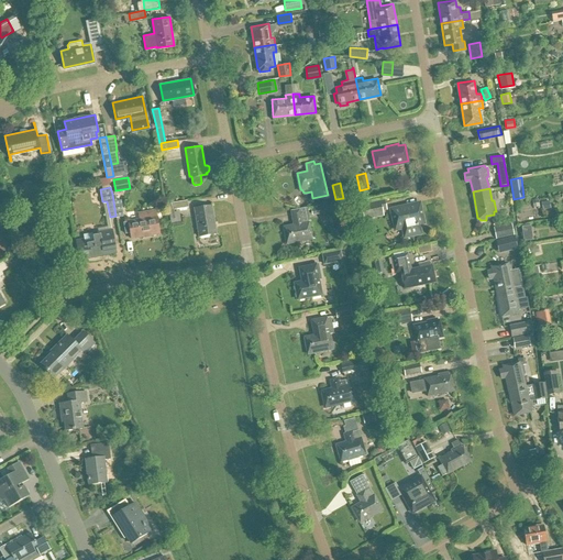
[(47,191),(48,200),(62,198),(61,189),(47,191)]
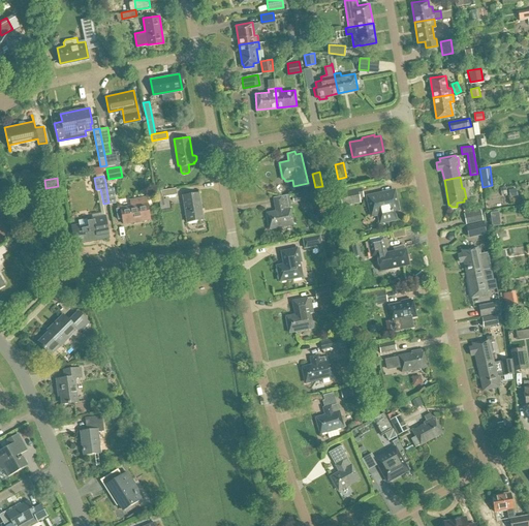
[(109,181),(105,182),(109,203),(115,202),(113,186),(110,187),(109,181)]
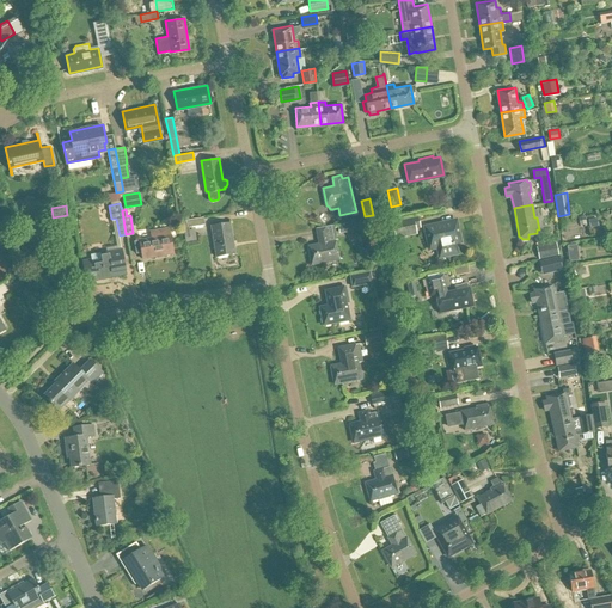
[(190,229),(189,226),(204,223),(203,216),(179,220),(181,231),(190,229)]
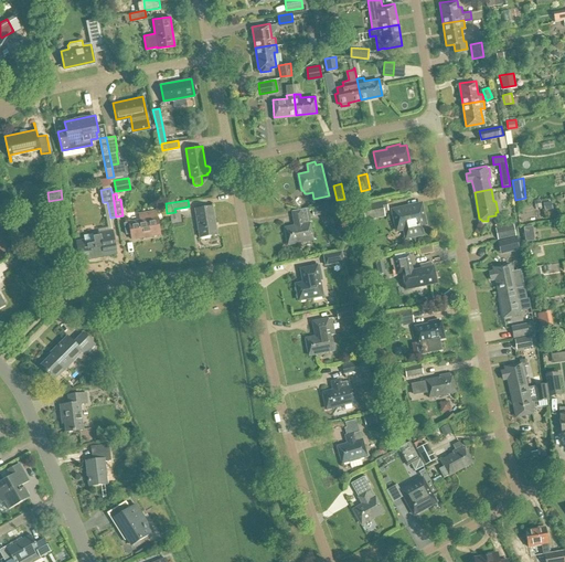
[(384,209),(386,208),(385,201),(363,205),(366,218),(385,213),(384,209)]
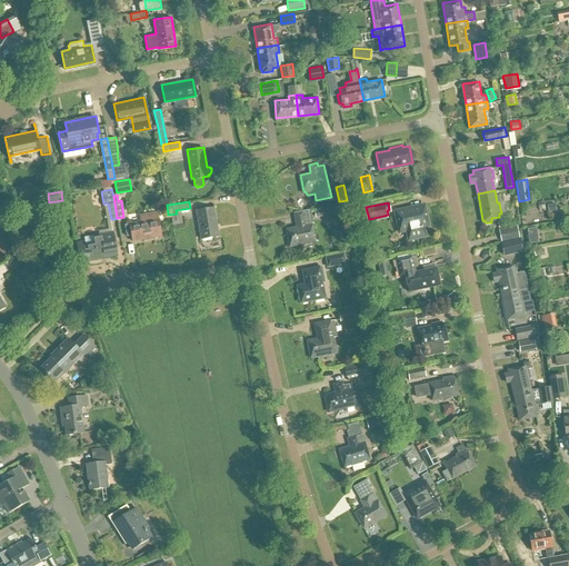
[(398,218),(396,218),(397,227),(399,226),(400,229),(408,227),(409,237),(423,234),(422,225),(427,224),(423,205),(396,211),(398,218)]
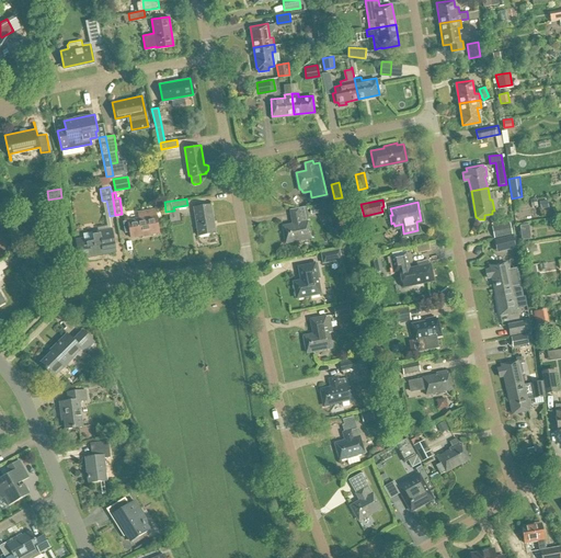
[(194,206),(198,235),(215,231),(210,203),(194,206)]
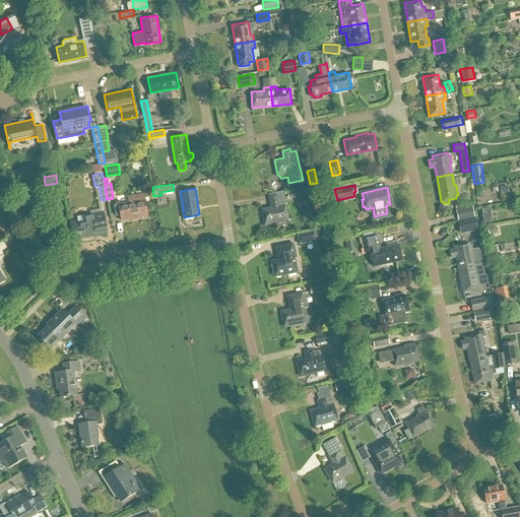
[(262,208),(265,223),(287,218),(282,190),(269,192),(271,206),(262,208)]
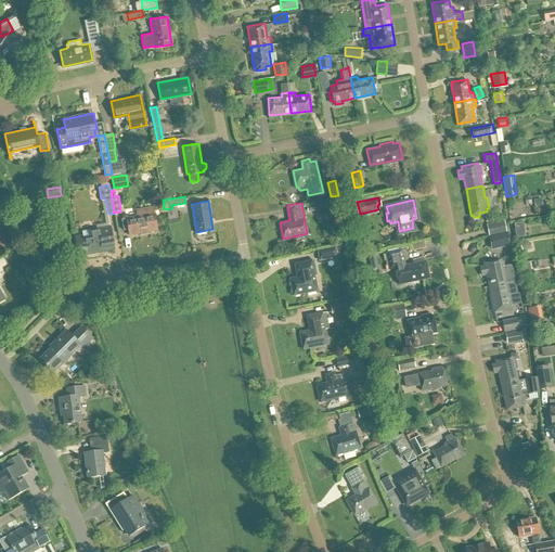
[(128,228),(129,233),(157,228),(153,205),(137,208),(138,215),(121,218),(124,229),(128,228)]
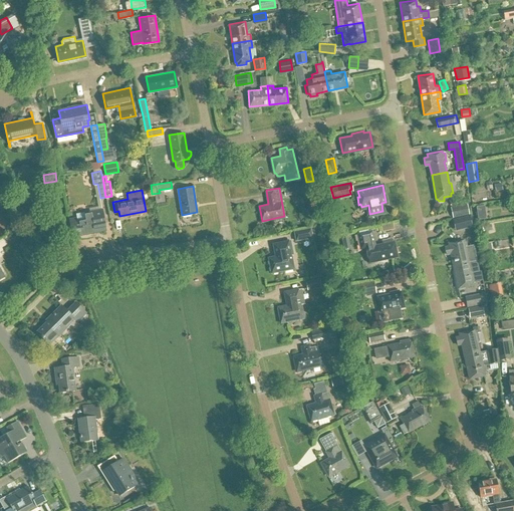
[(35,197),(36,205),(51,202),(50,194),(35,197)]
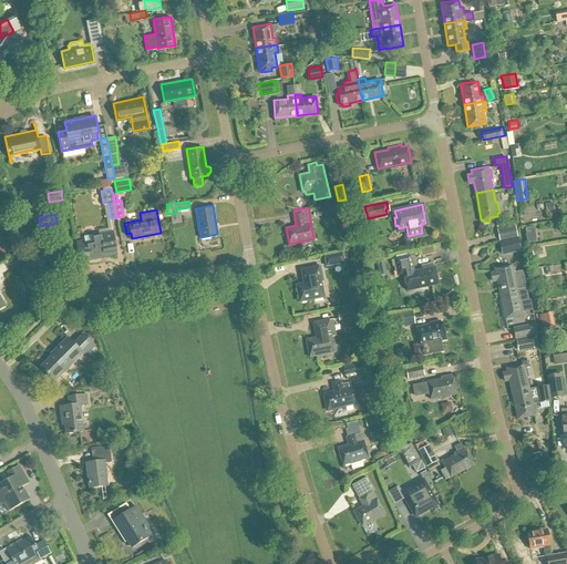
[(497,227),(500,238),(517,235),(514,224),(497,227)]
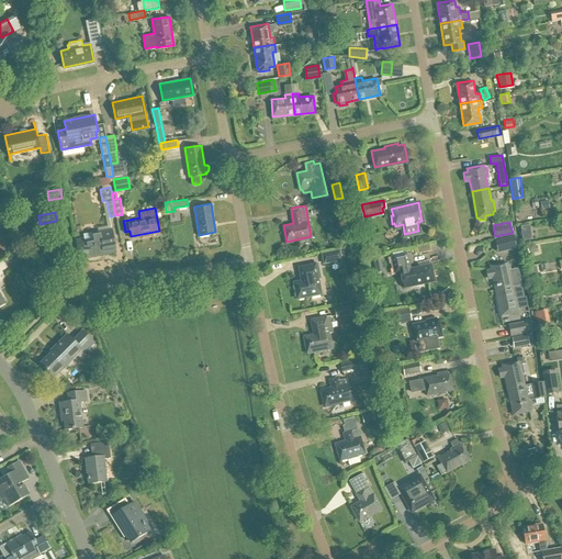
[(80,238),(80,237),(76,238),(79,254),(87,253),(88,256),(115,250),(112,234),(111,227),(83,233),(83,237),(80,238)]
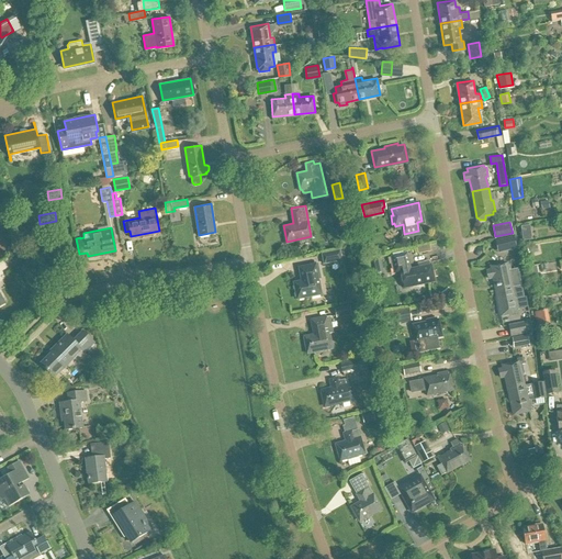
[(513,235),(495,239),(497,250),(515,246),(513,235)]
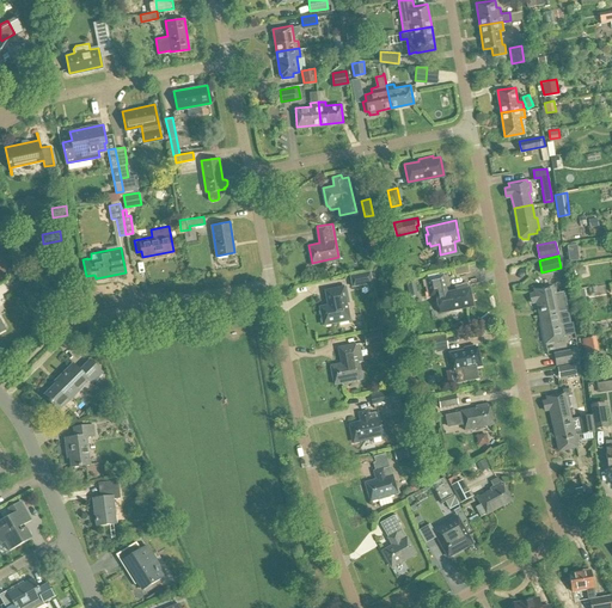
[(350,275),(353,286),(372,282),(369,271),(350,275)]
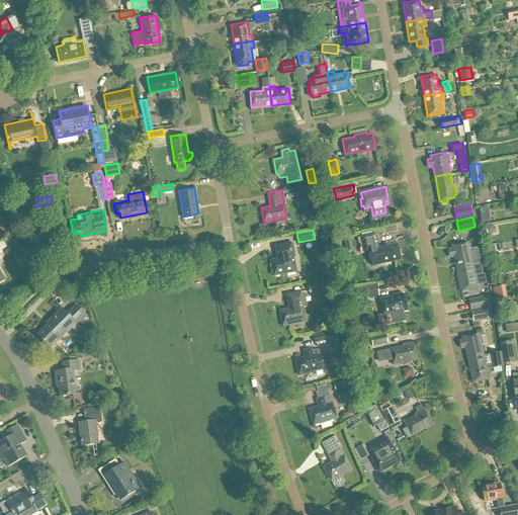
[(361,235),(364,250),(368,249),(372,264),(401,257),(398,243),(397,243),(396,241),(385,243),(385,245),(378,247),(374,232),(361,235)]
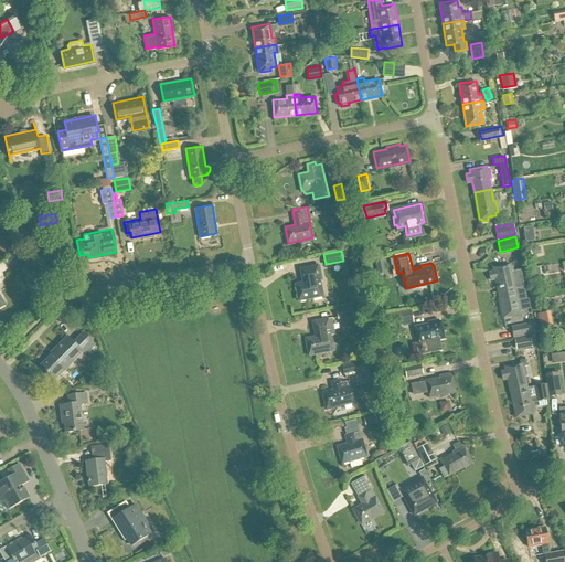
[(384,267),(382,257),(375,258),(377,268),(384,267)]
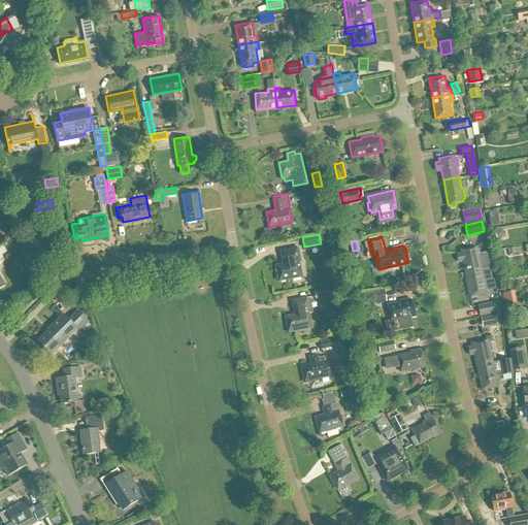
[(490,266),(486,251),(480,252),(479,248),(476,248),(476,245),(461,249),(461,252),(457,253),(459,260),(463,259),(465,271),(481,268),(490,266)]
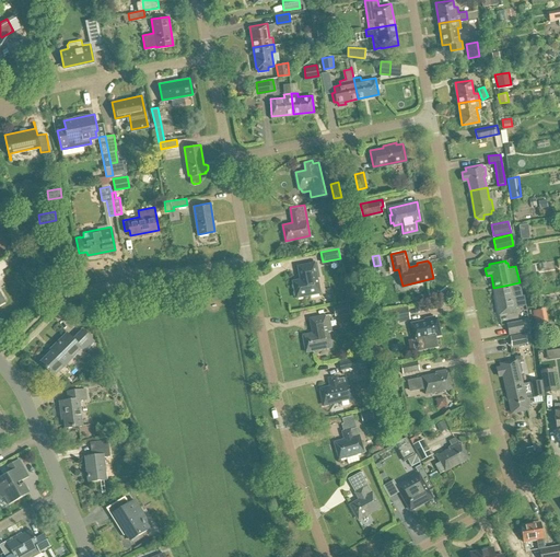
[(301,279),(293,280),(295,297),(319,291),(317,276),(318,276),(316,262),(298,265),(301,279)]
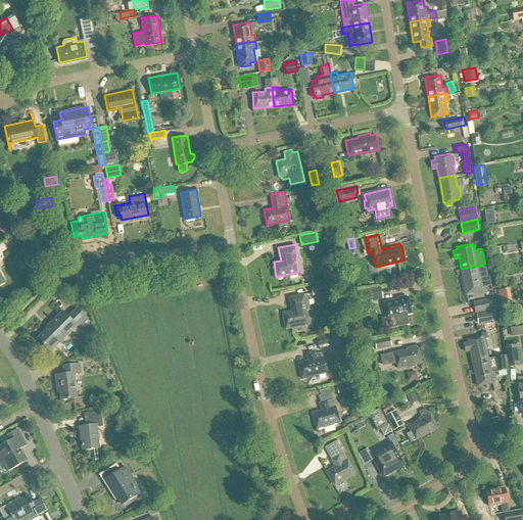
[(476,266),(461,269),(466,292),(481,289),(480,286),(482,286),(480,276),(487,275),(485,264),(476,266)]
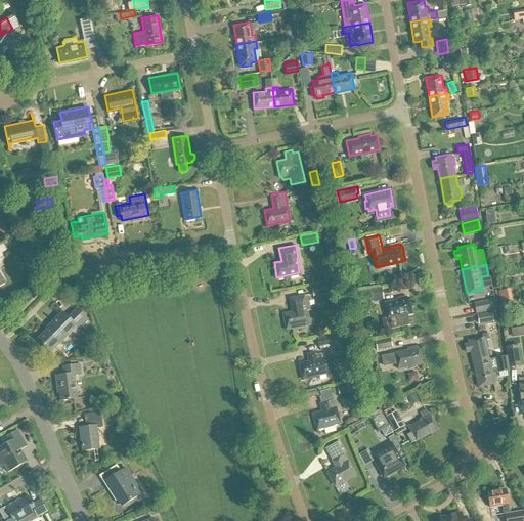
[(312,286),(313,295),(328,292),(325,284),(312,286)]
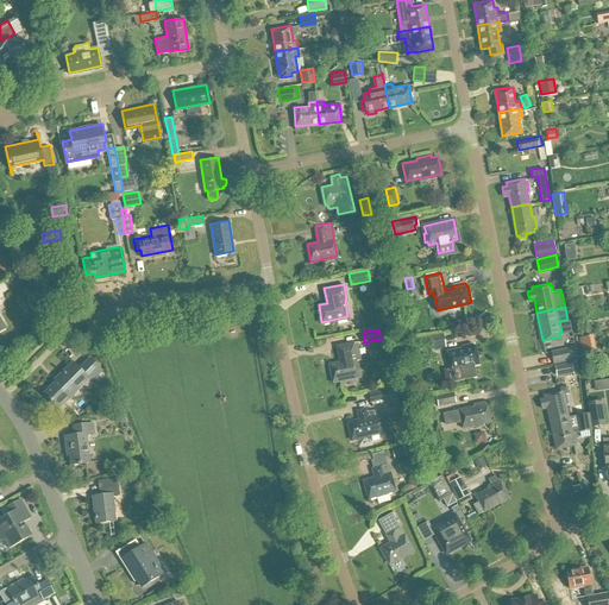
[(418,338),(420,350),(445,345),(443,333),(418,338)]
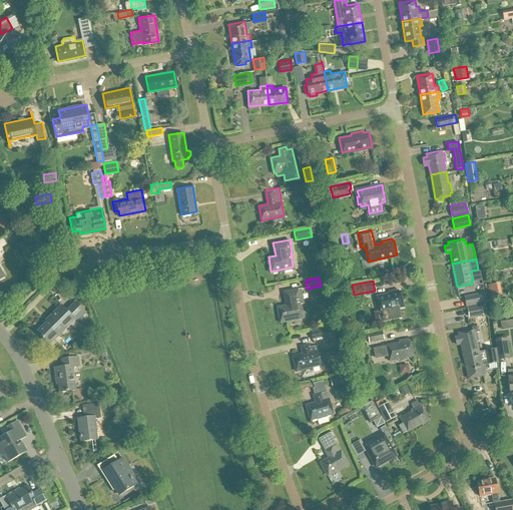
[(499,282),(488,283),(490,291),(500,289),(499,282)]
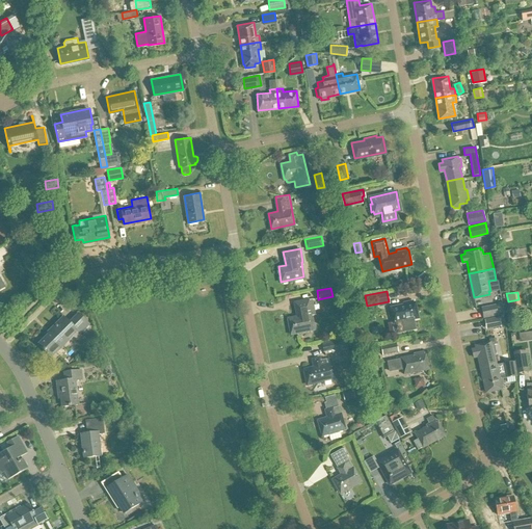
[(312,314),(315,314),(312,297),(294,301),(296,311),(297,310),(298,315),(288,317),(291,333),(314,327),(312,314)]
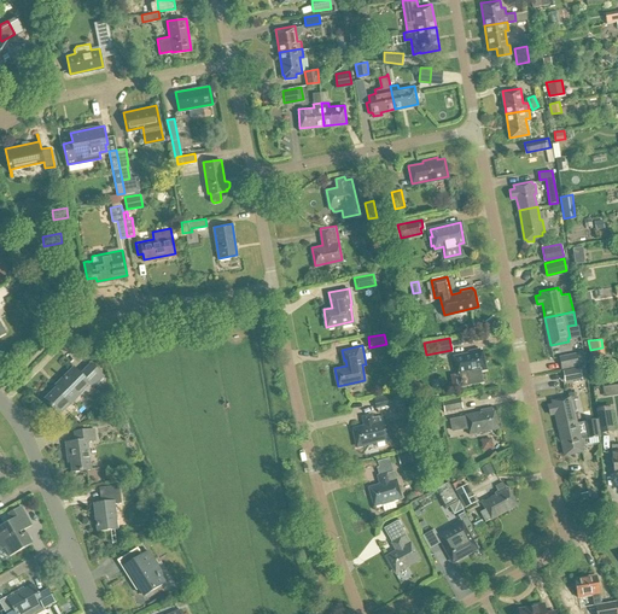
[(467,350),(468,352),(454,356),(458,373),(460,373),(461,379),(460,379),(460,381),(461,381),(462,385),(482,380),(479,369),(485,368),(482,350),(481,350),(481,348),(467,350)]
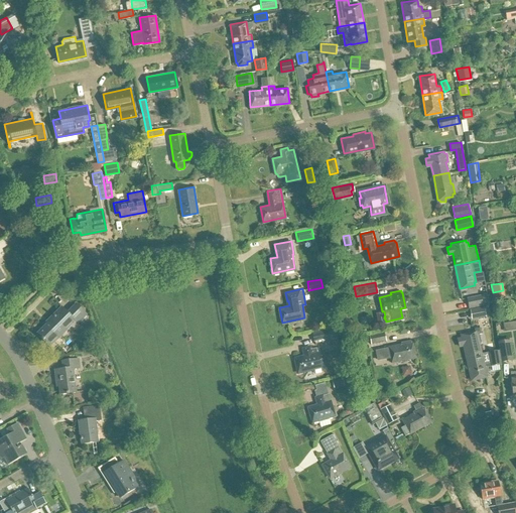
[(467,296),(469,307),(483,304),(481,294),(467,296)]
